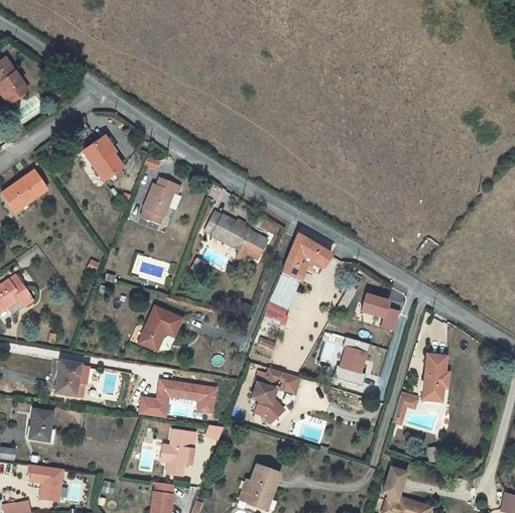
[(0,84),(10,99),(24,88),(1,56),(0,56),(0,84)]
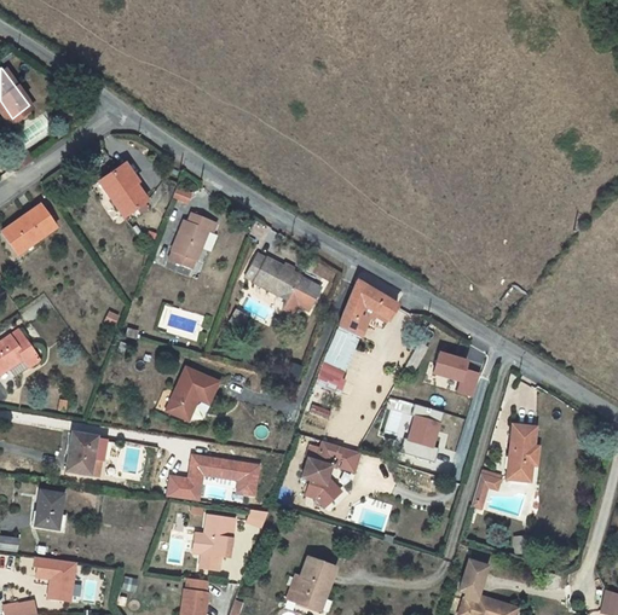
[(0,100),(0,112),(6,122),(12,119),(0,100)]
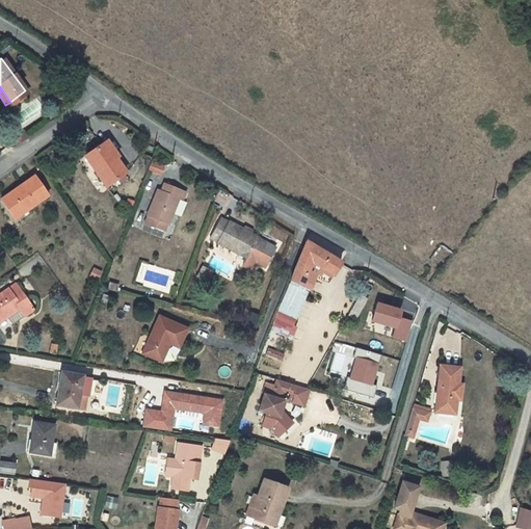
[(5,129),(17,144),(27,137),(24,131),(19,134),(11,124),(5,129)]
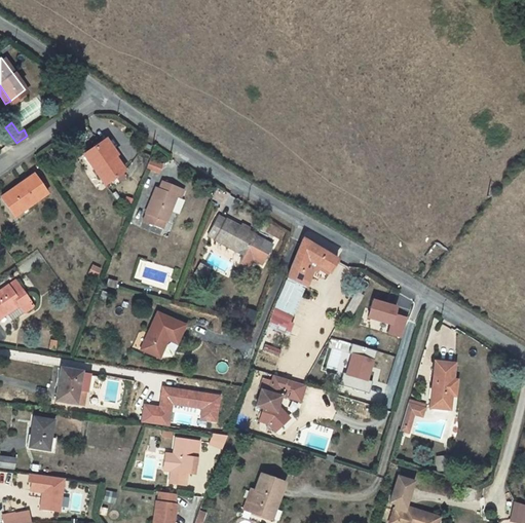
[(111,156),(114,154),(116,152),(105,138),(101,142),(111,156)]
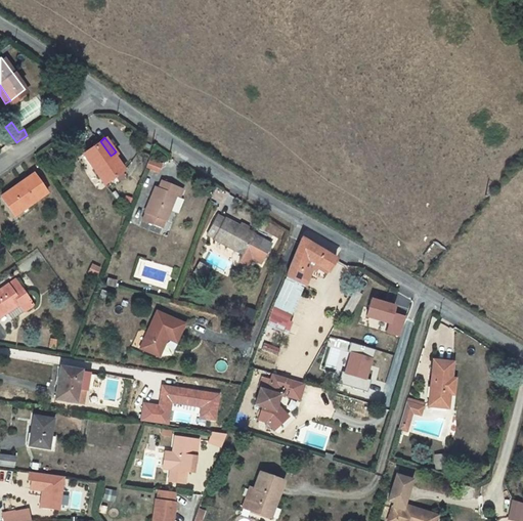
[(105,182),(124,168),(114,154),(111,156),(100,141),(83,154),(105,182)]
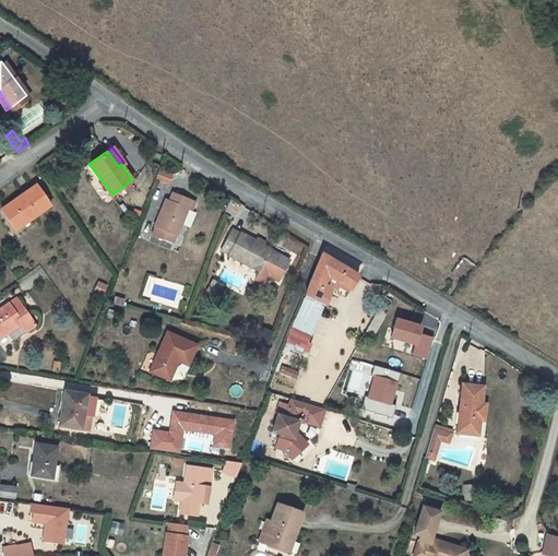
[(157,177),(168,182),(171,174),(161,168),(157,177)]
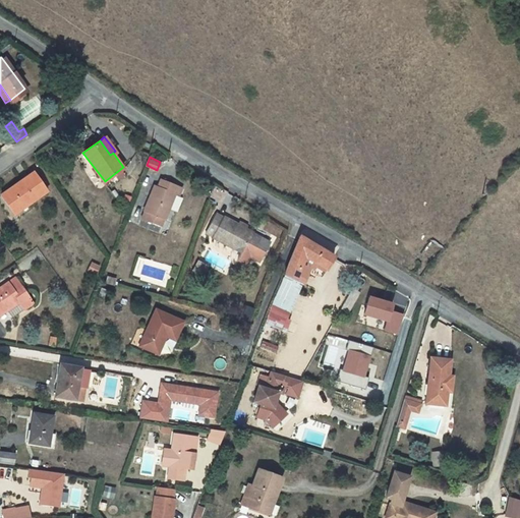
[(27,202),(31,207),(49,194),(34,173),(2,195),(14,212),(27,202)]
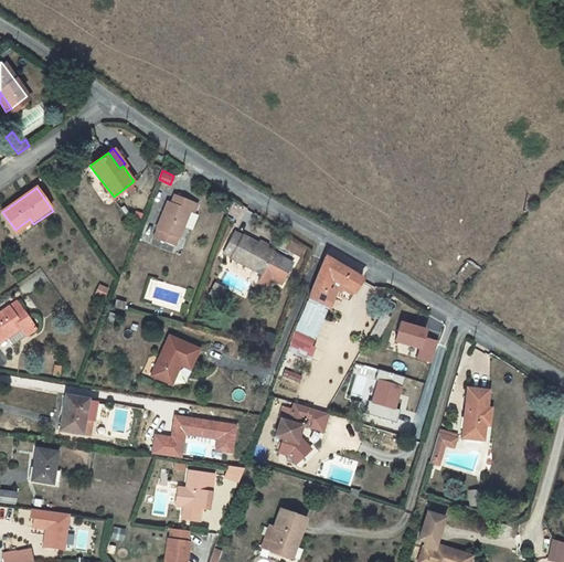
[(153,236),(176,245),(191,209),(195,210),(198,203),(176,193),(172,201),(168,200),(153,236)]
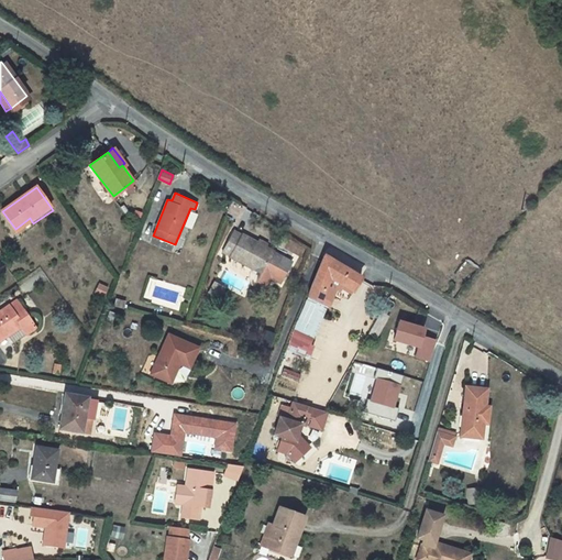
[(30,218),(15,229),(19,234),(33,223),(30,218)]
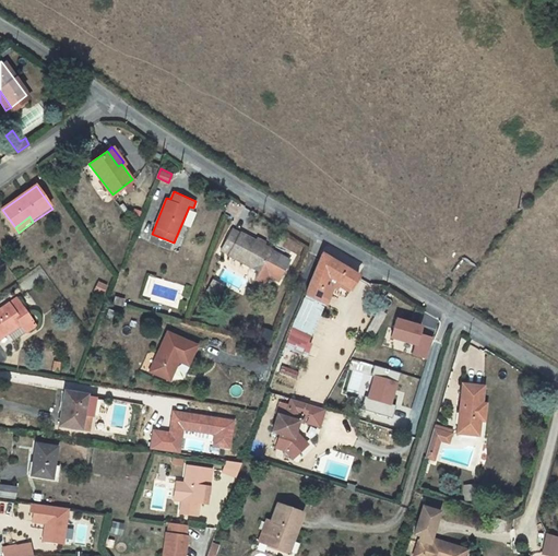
[(235,229),(224,250),(232,253),(232,255),(262,271),(258,279),(268,284),(272,275),(282,281),(293,260),(283,255),(274,250),(274,249),(266,246),(258,241),(242,233),(242,234),(235,229)]
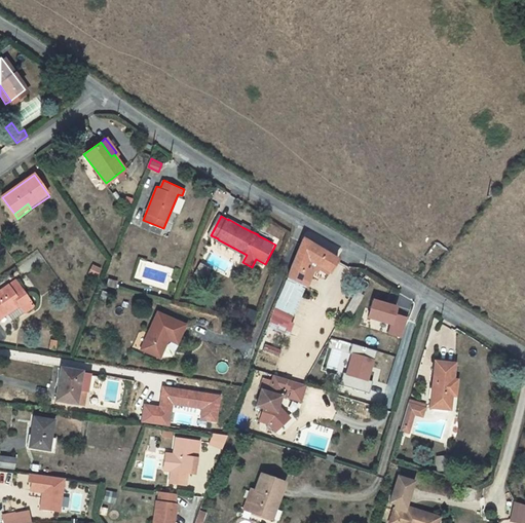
[(302,236),(275,305),(292,313),(304,286),(306,287),(316,264),(331,272),(336,258),(302,236)]
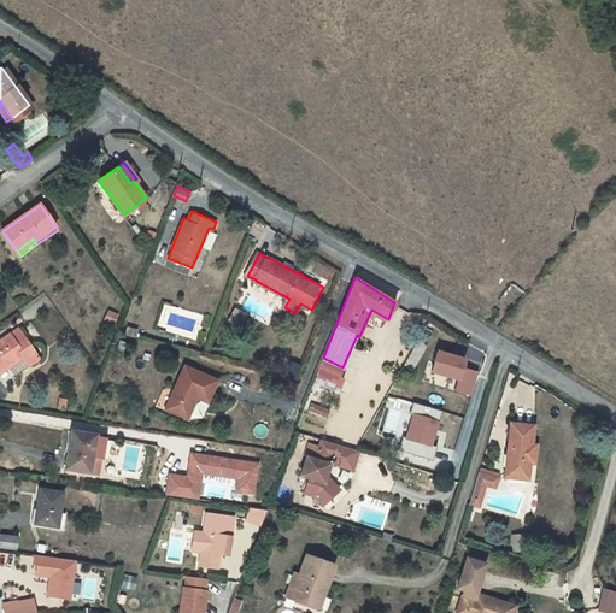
[(238,308),(230,322),(241,328),(248,314),(238,308)]
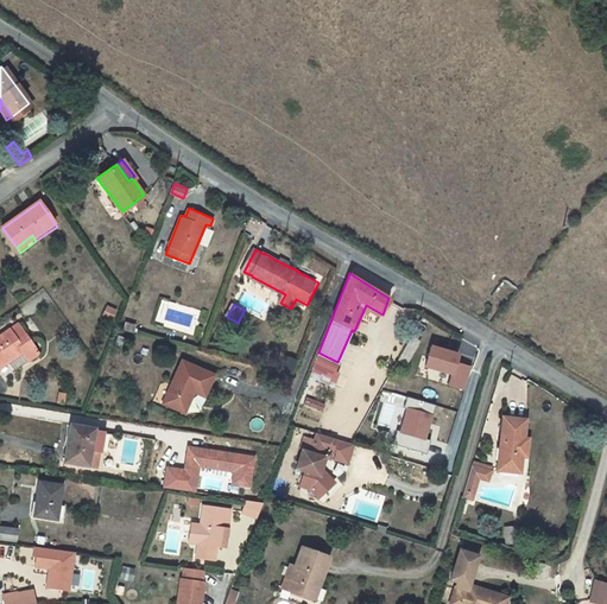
[(18,342),(26,335),(20,326),(11,332),(18,342)]
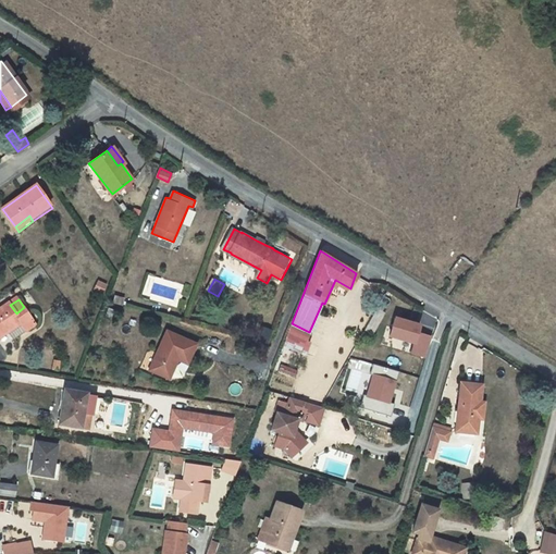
[(16,314),(10,305),(0,311),(0,340),(23,323),(32,318),(24,307),(16,314)]
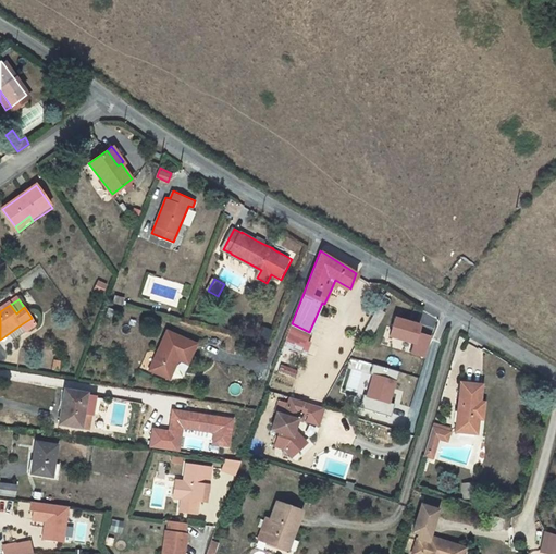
[(397,312),(392,332),(414,339),(410,352),(427,356),(432,332),(422,330),(425,320),(397,312)]
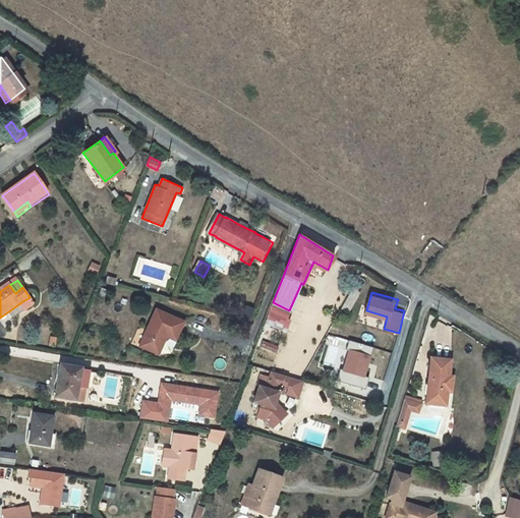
[(21,302),(27,310),(35,305),(30,297),(21,302)]
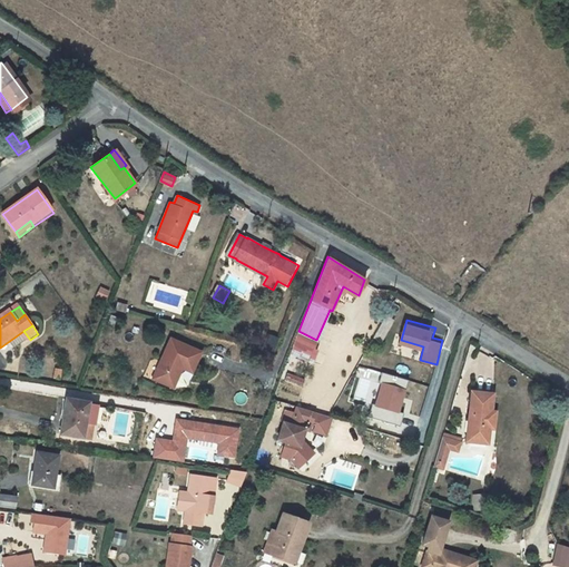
[(316,340),(298,331),(292,346),(308,358),(316,340)]
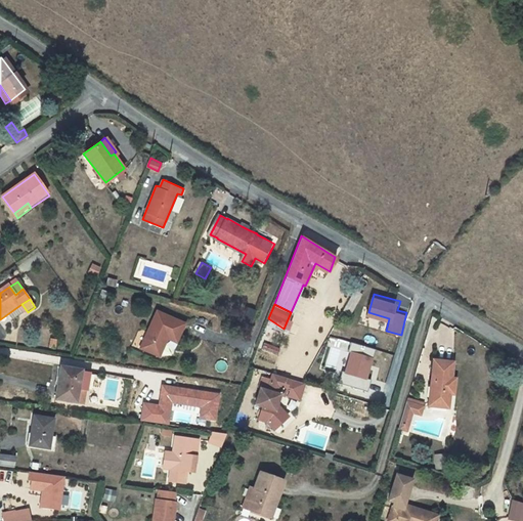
[(243,319),(252,322),(256,310),(247,307),(243,319)]
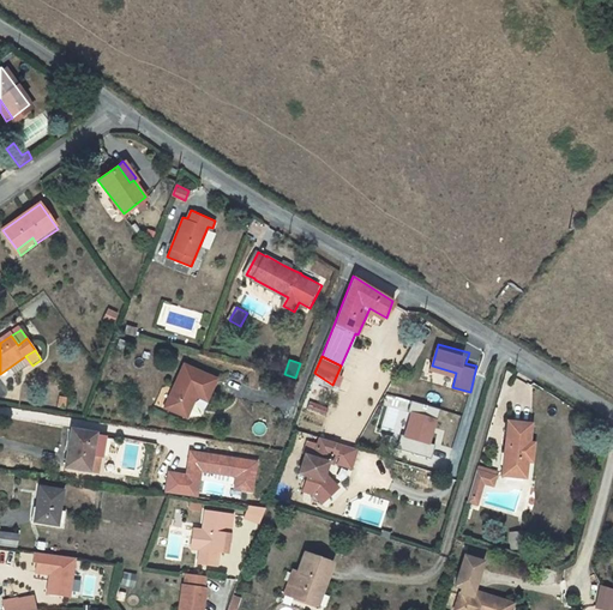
[(216,376),(185,361),(163,404),(185,414),(196,393),(206,398),(216,376)]
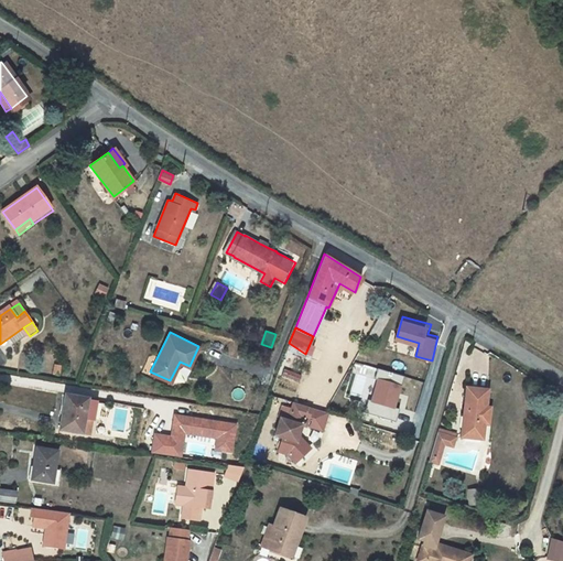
[(402,383),(378,375),(371,398),(396,406),(402,383)]
